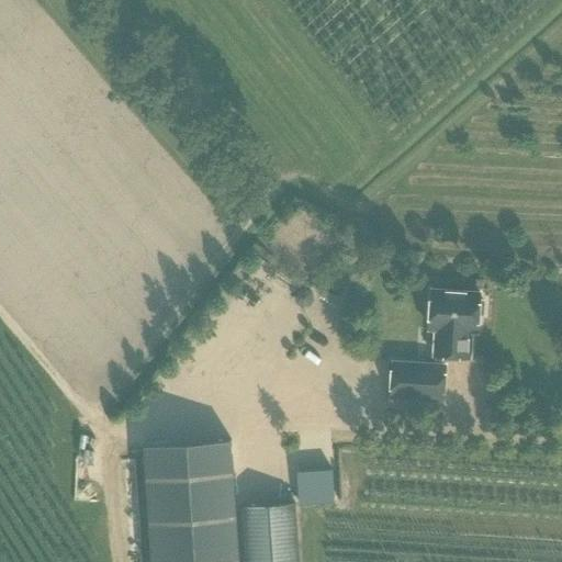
[(431,290),(429,328),(438,328),(437,353),(444,353),(468,356),(469,330),(478,330),(480,293),(431,290)]
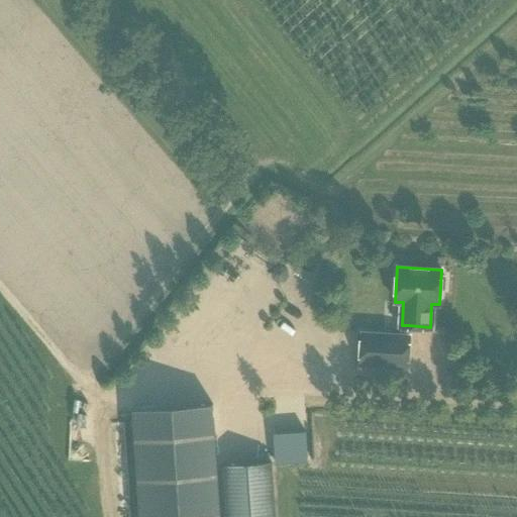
[(412,334),(359,331),(357,367),(410,369),(412,334)]
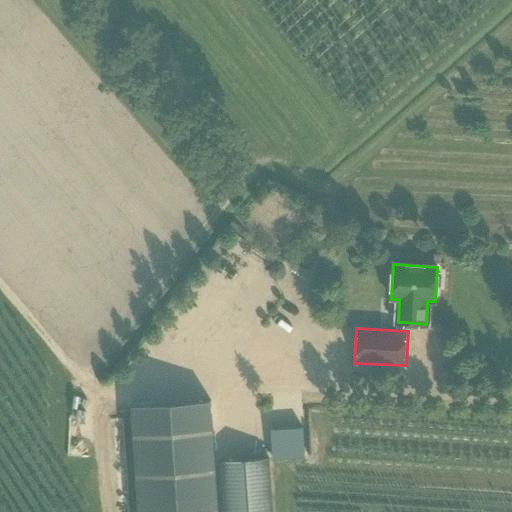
[(132,405),(137,511),(217,511),(210,401),(132,405)]
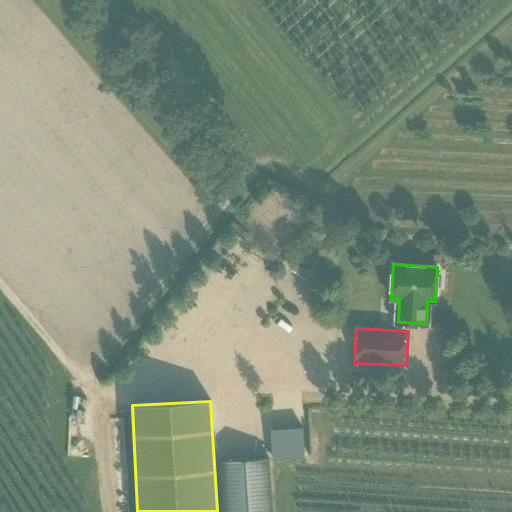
[(271,428),(272,458),(303,456),(301,426),(271,428)]
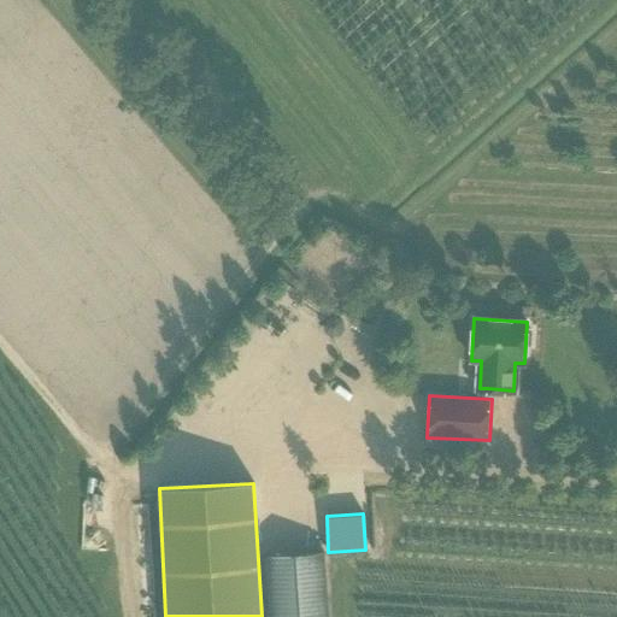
[(270,616),(328,616),(323,552),(265,556),(270,616)]
